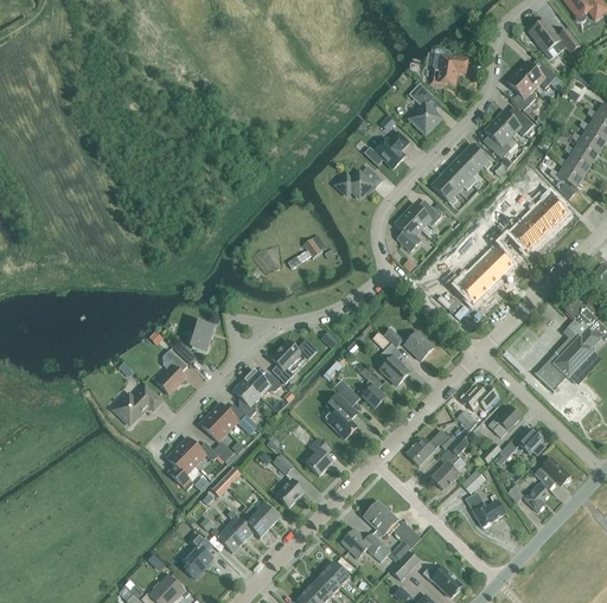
[(588,8),(595,17),(606,7),(606,6),(601,0),(566,0),(579,17),(588,8)]
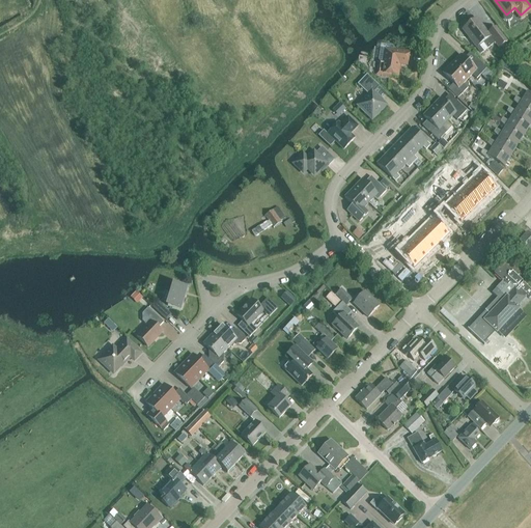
[(476,16),(472,19),(472,18),(469,18),(466,20),(466,22),(466,23),(463,26),(463,27),(464,26),(469,33),(468,34),(481,51),(495,39),(499,45),(507,38),(496,24),(487,30),(482,23),(481,24),(475,17),(476,16)]
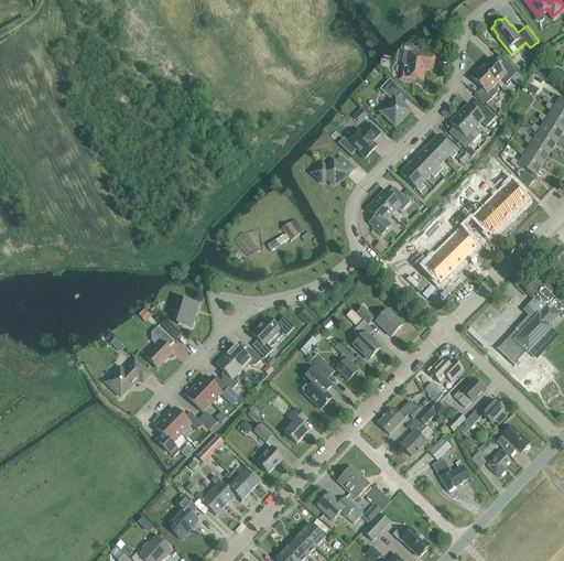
[(418,46),(404,45),(403,54),(401,56),(401,57),(400,60),(400,63),(400,65),(401,67),(400,76),(413,78),(415,77),(422,78),(423,69),(423,65),(432,66),(434,53),(416,51),(418,46)]
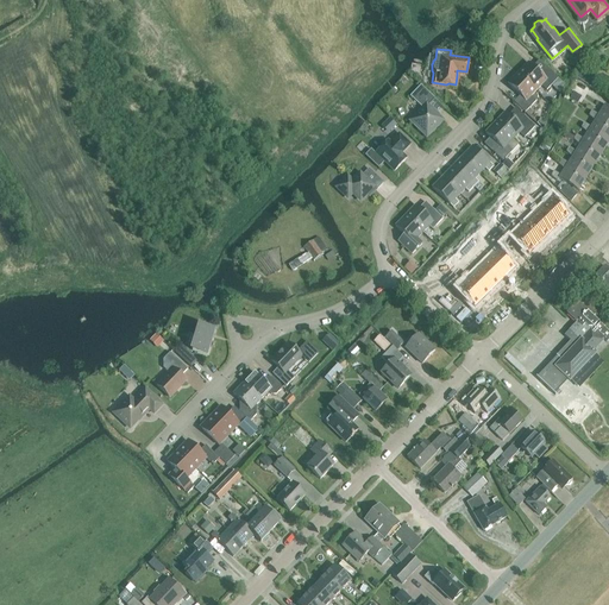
[(518,69),(535,87),(541,82),(546,87),(558,75),(547,65),(540,71),(527,60),(518,69)]
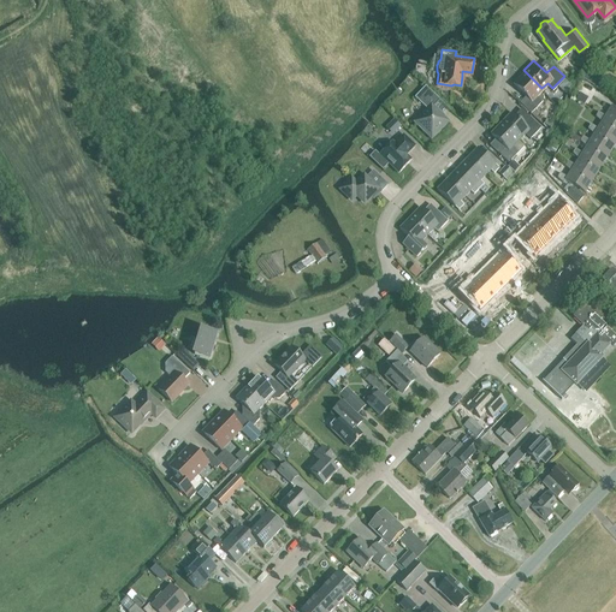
[(596,83),(603,72),(591,65),(584,75),(596,83)]
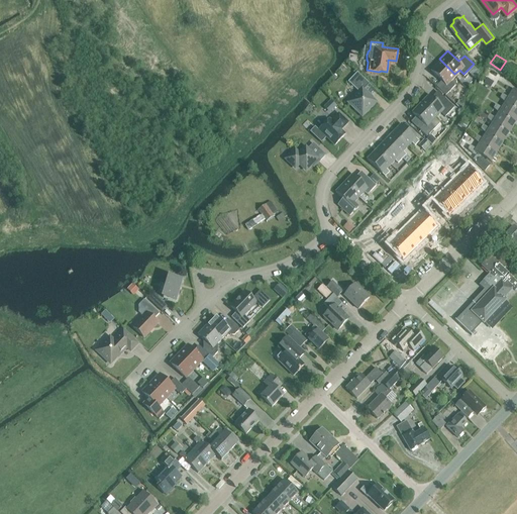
[(454,74),(439,59),(439,60),(431,68),(430,68),(441,78),(436,84),(445,93),(454,83),(450,79),(454,74)]
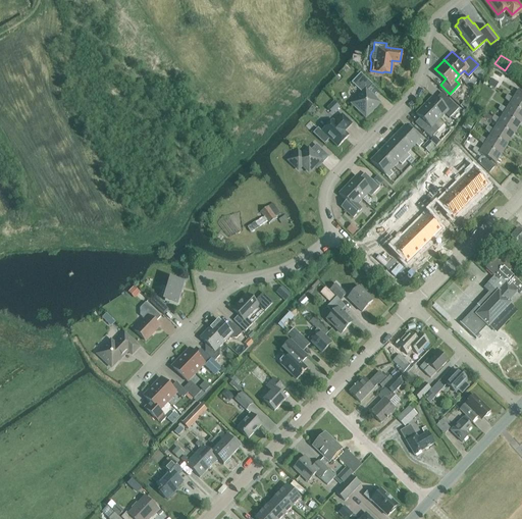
[(372,83),(360,70),(351,80),(362,90),(351,101),(366,115),(380,101),(367,88),(372,83)]
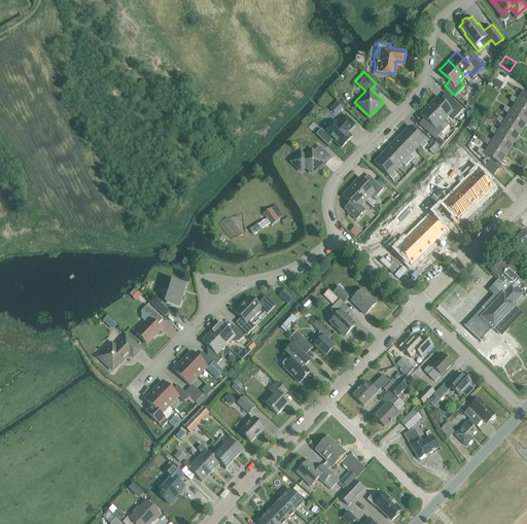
[(496,76),(492,81),(499,85),(502,80),(496,76)]
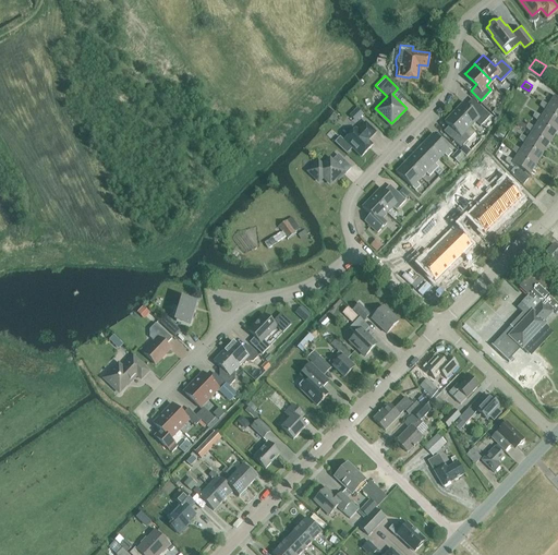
[(545,108),(547,105),(557,111),(557,96),(554,94),(548,104),(543,99),(541,104),(545,108)]
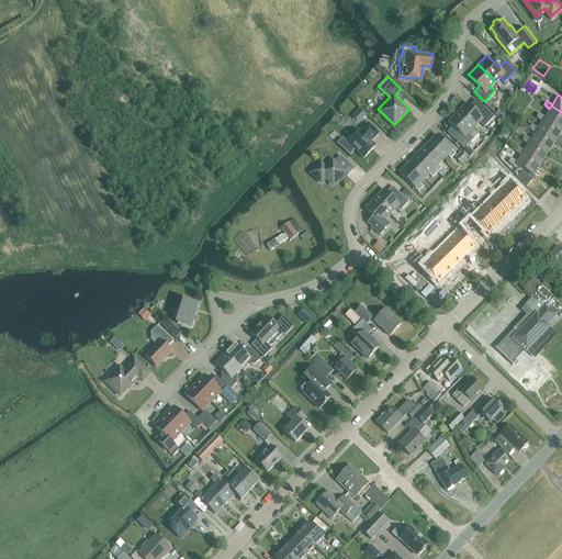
[(483,105),(478,111),(467,100),(457,110),(473,125),(479,120),(483,124),(493,114),(483,103),(482,104),(483,105)]
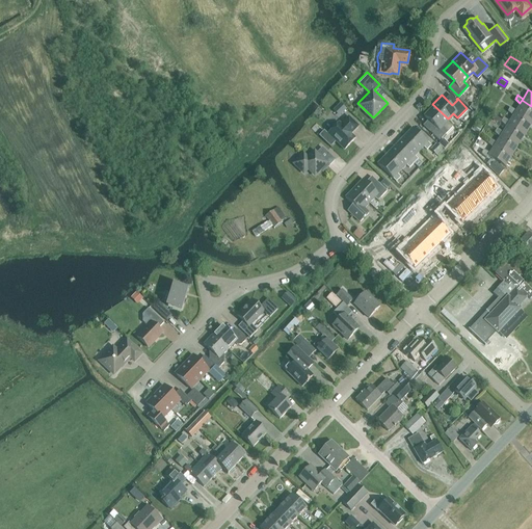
[(347,106),(340,100),(333,107),(339,114),(347,106)]
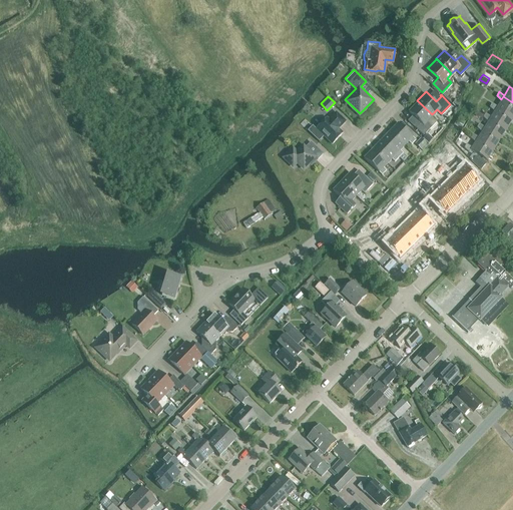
[(512,102),(503,96),(501,99),(498,104),(492,101),(490,105),(495,110),(497,107),(512,116),(512,102)]
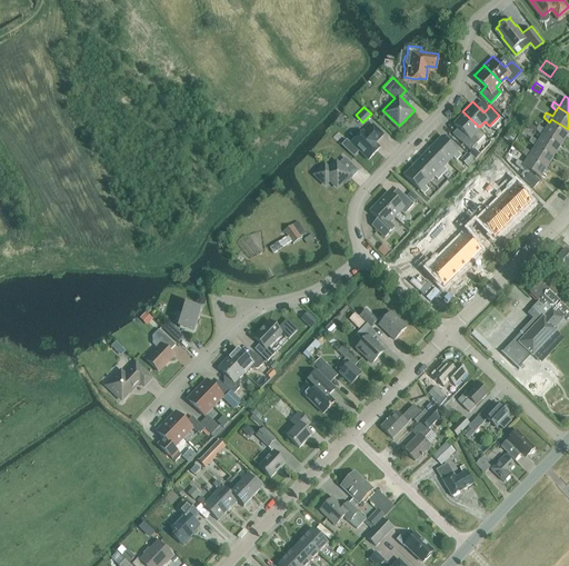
[(479,127),(462,111),(453,121),(465,132),(460,138),(469,148),(479,138),(473,132),(479,127)]
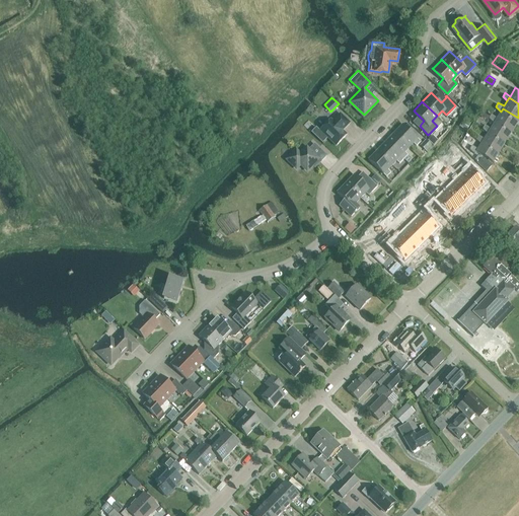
[(518,120),(518,118),(503,108),(501,112),(497,117),(492,113),(489,117),(494,121),(496,119),(513,130),(518,120)]
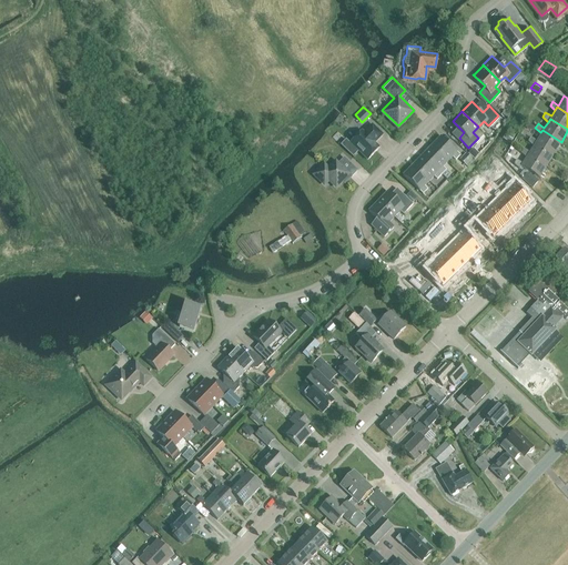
[(346,137),(341,142),(353,154),(358,149),(367,157),(379,144),(374,140),(376,137),(377,138),(383,132),(372,122),(364,130),(362,128),(351,140),(346,137)]
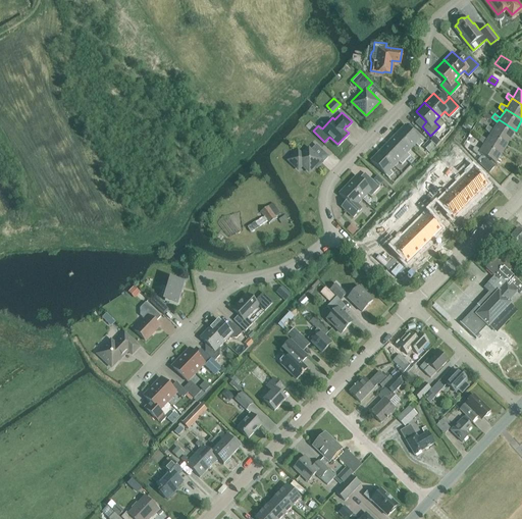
[(472,123),(465,118),(461,124),(469,130),(472,123)]
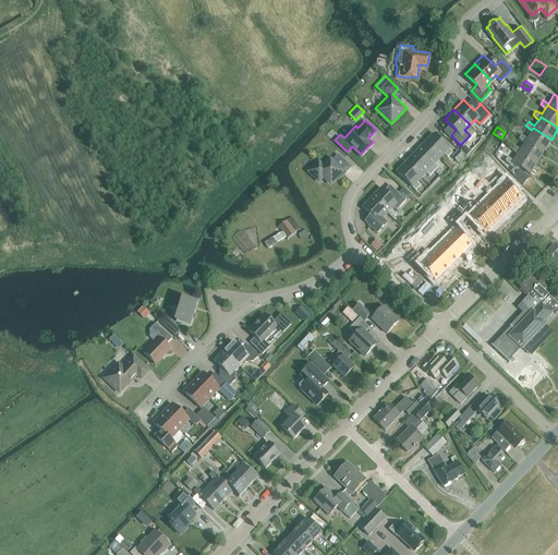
[(552,140),(533,128),(531,130),(528,136),(521,132),(519,136),(524,141),(526,139),(545,151),(552,140)]
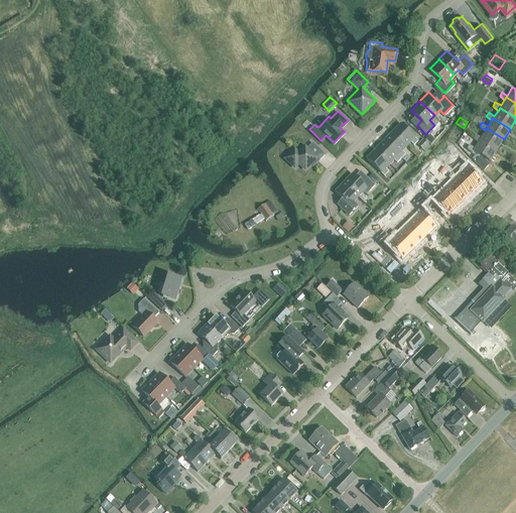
[(400,121),(391,130),(406,144),(410,140),(413,143),(418,138),(400,121)]
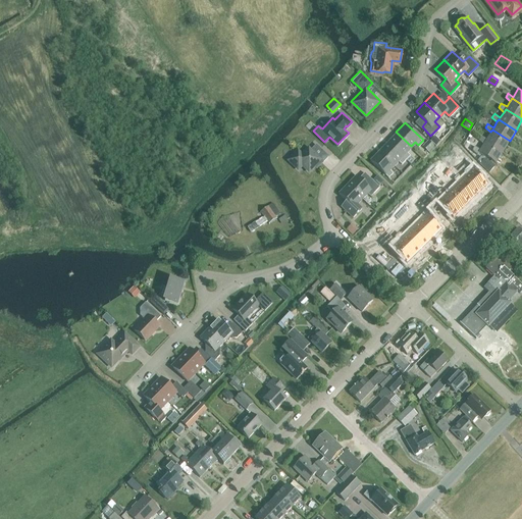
[(492,130),(490,132),(487,138),(481,134),(479,138),(483,143),(485,140),(504,151),(510,141),(492,130)]
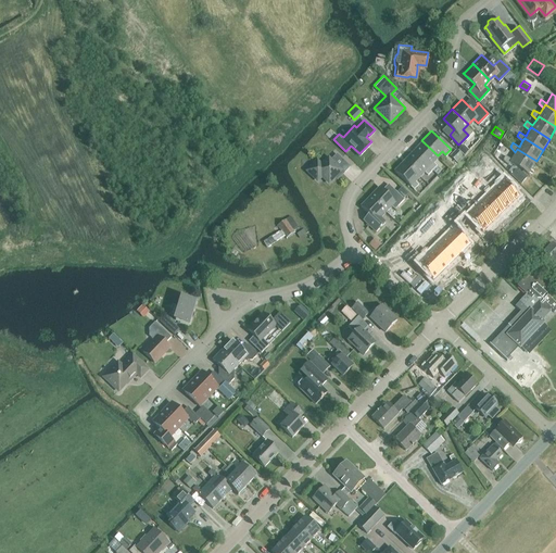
[(421,140),(413,150),(432,168),(437,163),(433,160),(438,155),(421,140)]
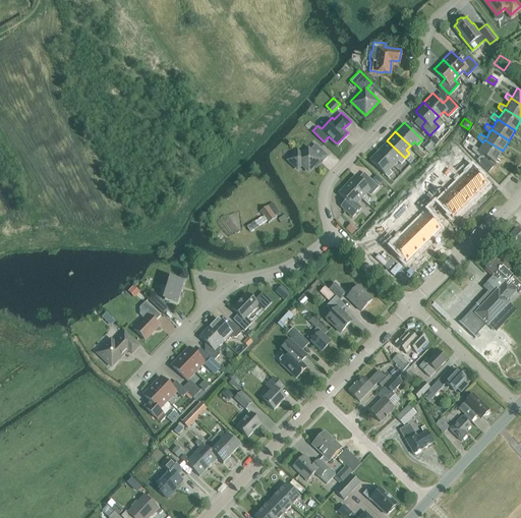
[(463,156),(467,151),(454,136),(449,140),(463,156)]
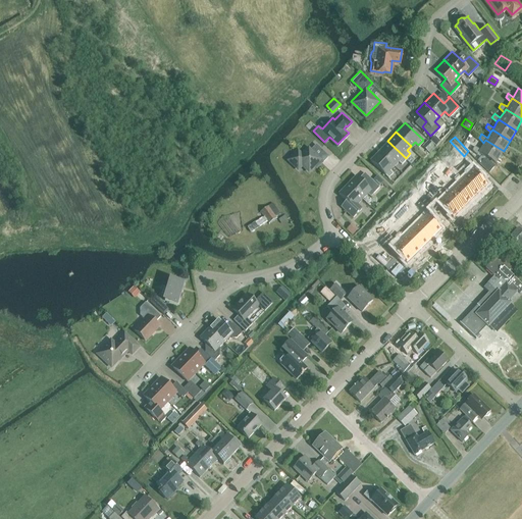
[(435,145),(428,138),(422,144),(429,151),(435,145)]
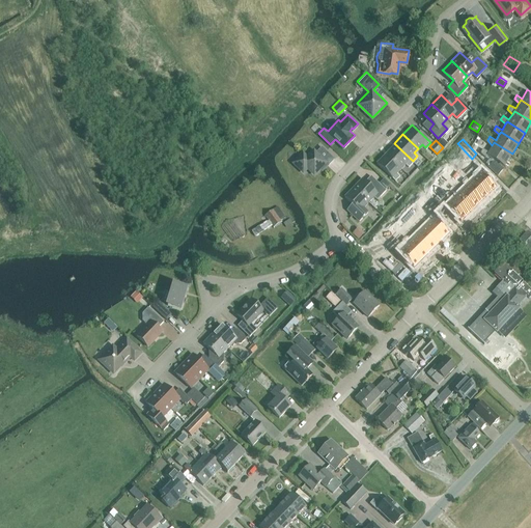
[(512,154),(494,142),(492,145),(488,150),(477,143),(475,147),(480,150),(485,156),(487,153),(505,164),(512,154)]
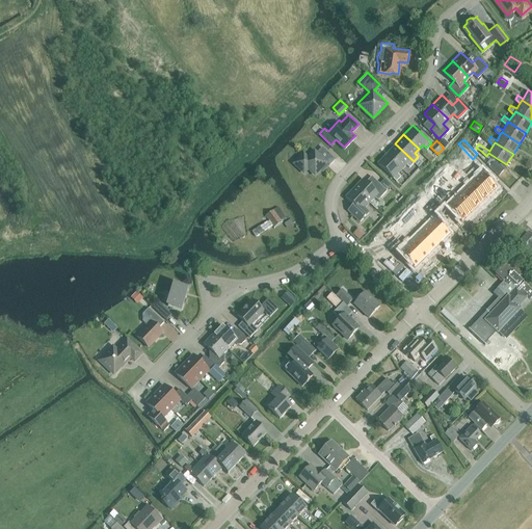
[(395,143),(387,152),(401,166),(406,162),(409,165),(414,161),(395,143)]
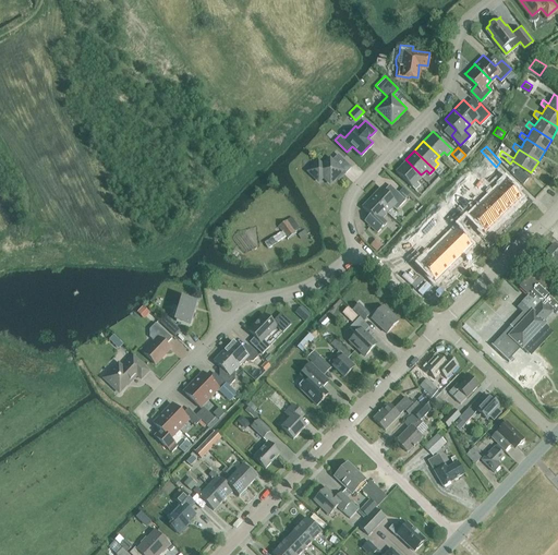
[(346,170),(351,165),(338,152),(331,159),(329,157),(323,164),(318,159),(315,163),(310,169),(314,173),(318,178),(323,173),(330,180),(337,173),(341,168),(340,167),(341,166),(346,170)]
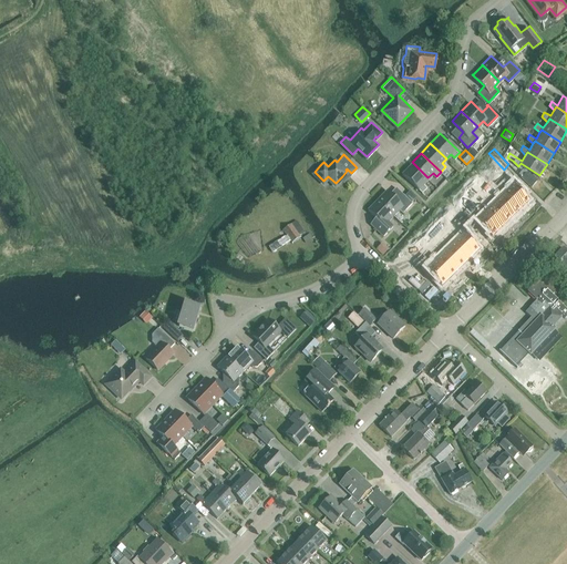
[(423,183),(428,177),(412,162),(402,172),(422,191),(426,186),(423,183)]
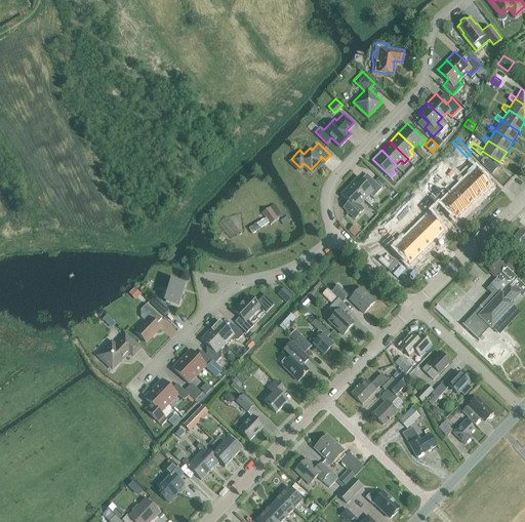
[(488,156),(483,162),(492,170),(497,164),(488,156)]
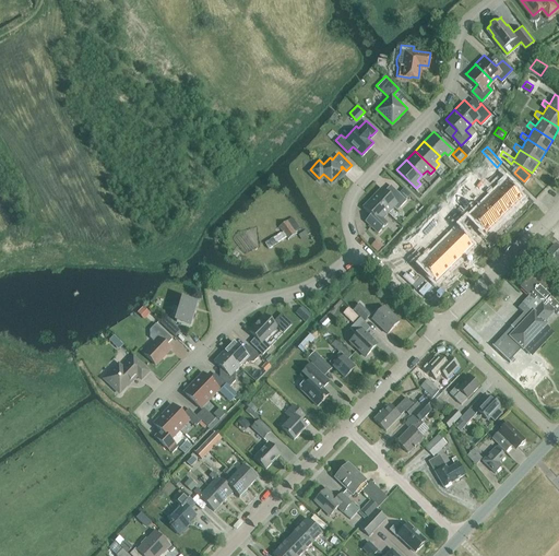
[(490,174),(486,169),(482,173),(487,178),(490,174)]
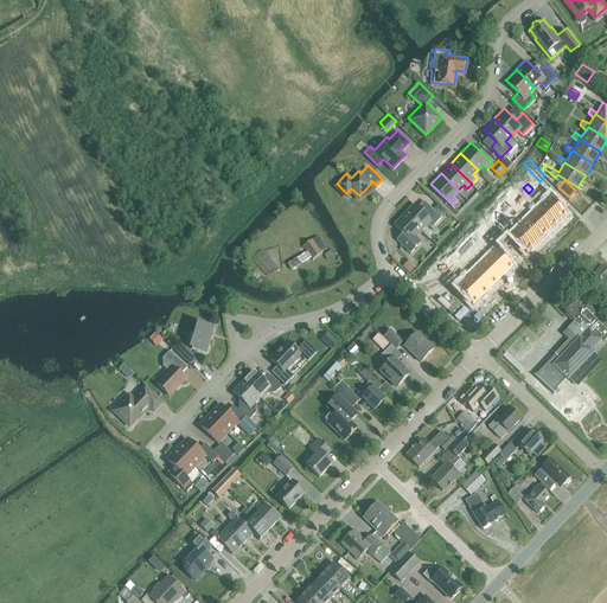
[(529,193),(523,187),(519,192),(524,198),(529,193)]
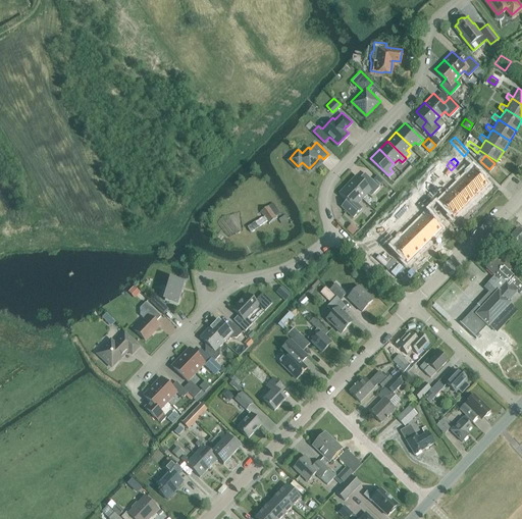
[(470,170),(462,178),(476,193),(483,184),(470,170)]
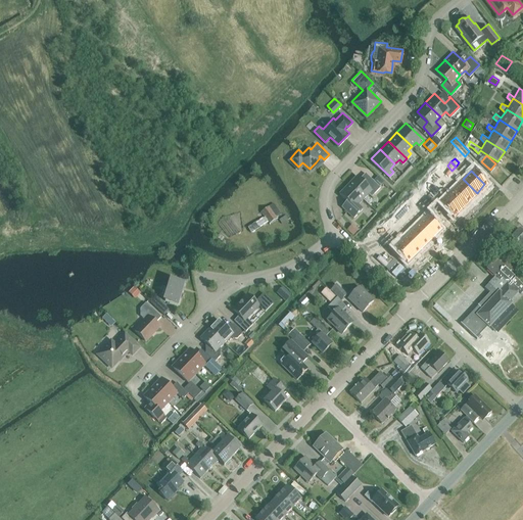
[(372,177),(367,183),(357,174),(347,182),(363,197),(368,191),(371,194),(380,185),(372,177)]
